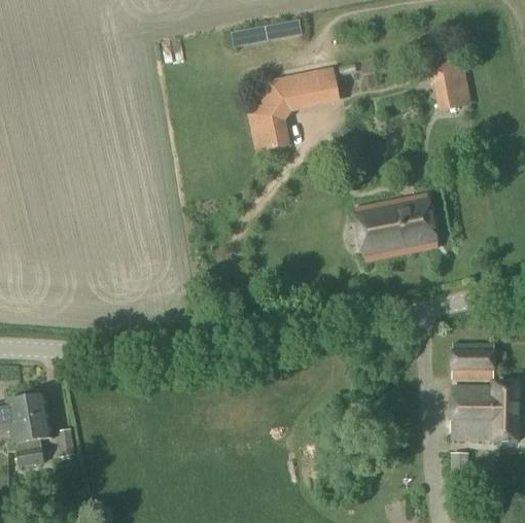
[(300,36),(310,36),(310,21),(300,20),(300,36)]
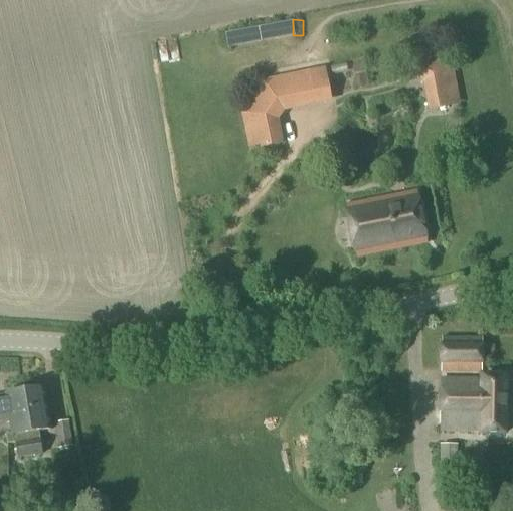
[(218,52),(236,50),(234,31),(216,33),(218,52)]
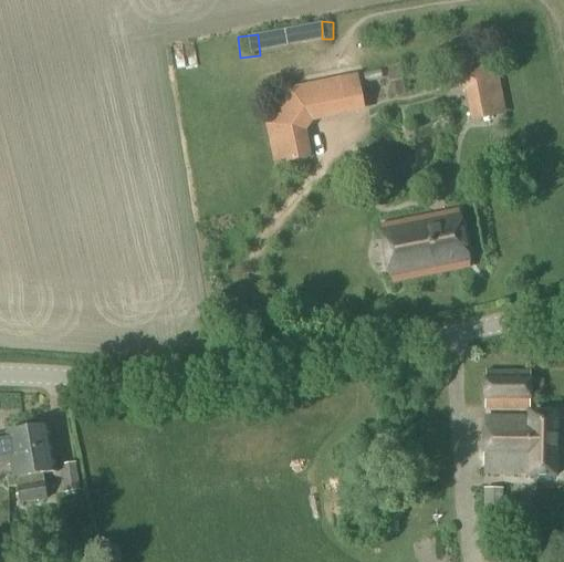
[(446,56),(451,85),(466,83),(471,87),(478,117),(507,111),(498,69),(472,51),(446,56)]
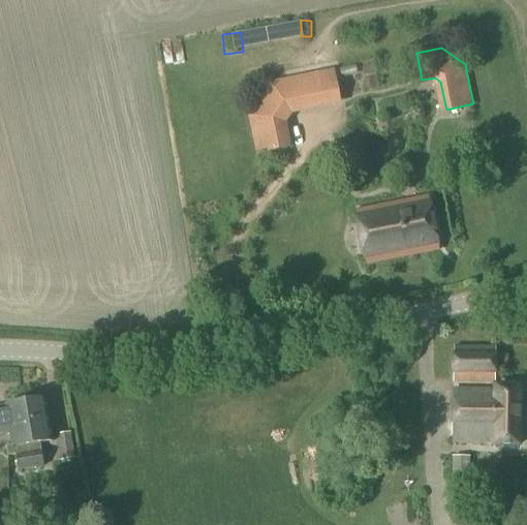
[(253,114),(260,151),(291,145),(286,120),(293,109),(342,98),(336,68),(275,81),(253,114)]
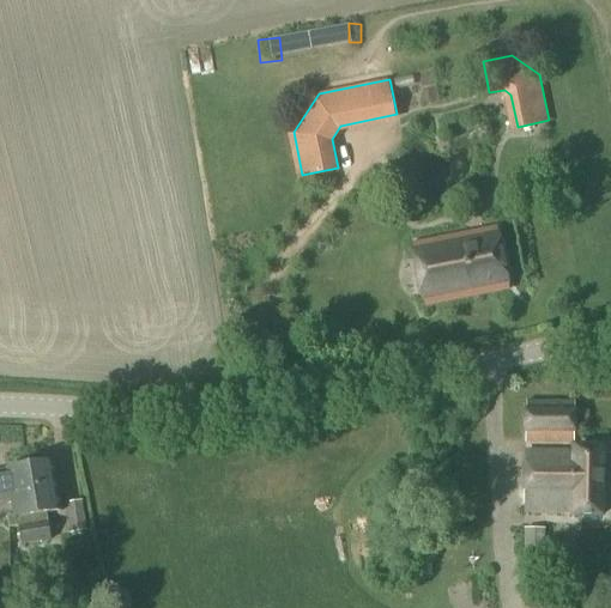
[(412,244),(424,305),(510,289),(497,228),(412,244)]
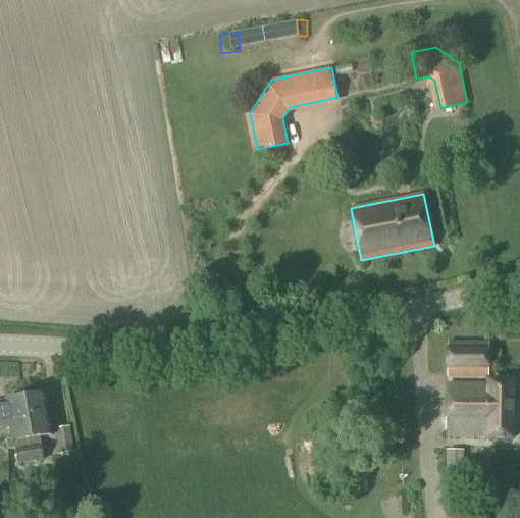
[(449,375),(490,376),(490,341),(449,341),(449,375)]
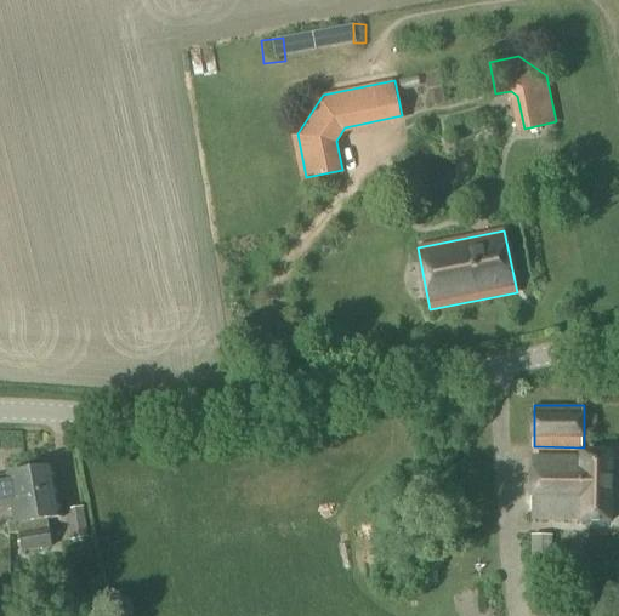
[(533,517),(581,518),(581,520),(611,522),(613,452),(583,451),(583,456),(534,456),(533,517)]
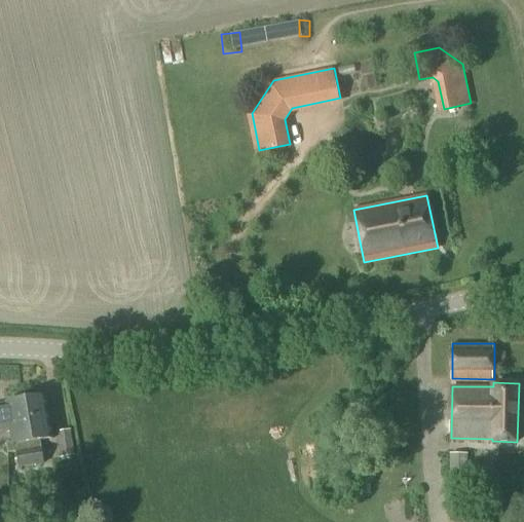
[(15,449),(15,450),(17,450),(21,465),(45,461),(41,439),(54,437),(47,395),(25,399),(32,440),(26,441),(27,447),(15,449)]
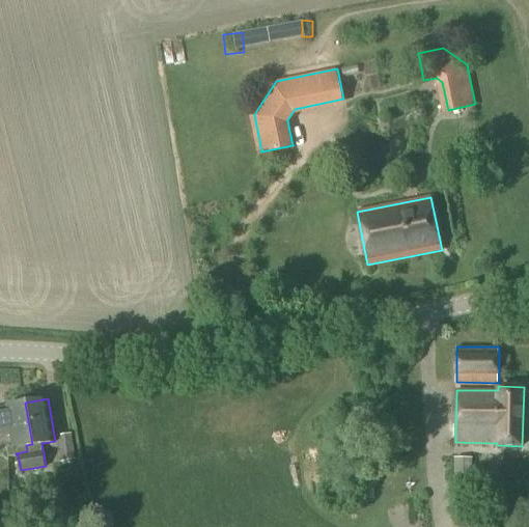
[(32,444),(25,403),(7,406),(7,407),(0,408),(0,433),(11,431),(14,444),(7,445),(9,455),(16,454),(16,453),(27,451),(26,445),(32,444)]
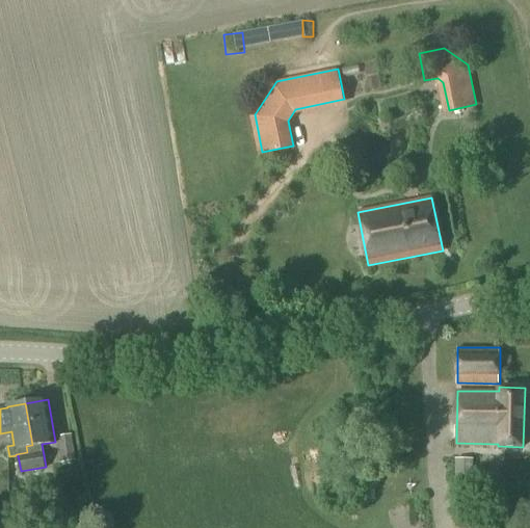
[(61,436),(64,458),(76,457),(73,433),(61,436)]
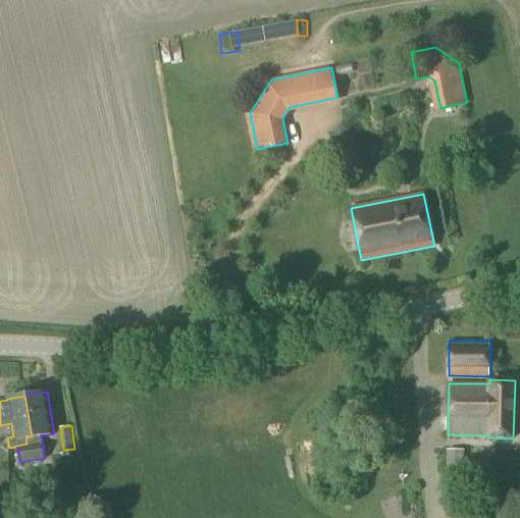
[(449,449),(447,474),(465,474),(465,450),(449,449)]
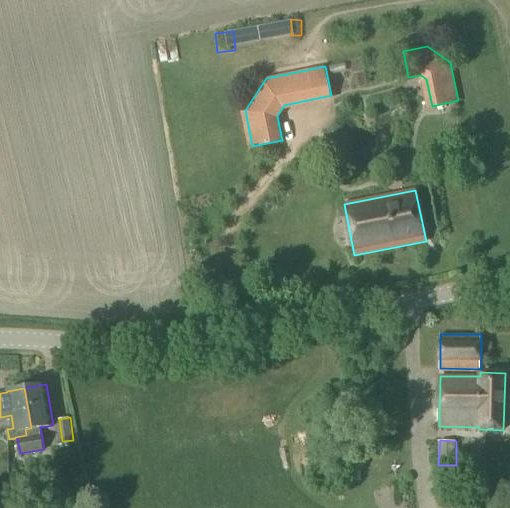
[(472,507),(472,495),(460,495),(448,496),(448,507),(472,507)]
